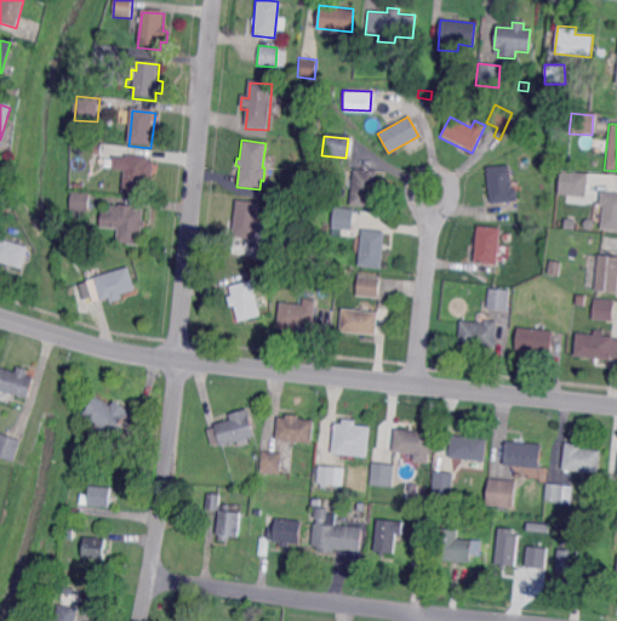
[(101,155),(92,154),(93,146),(102,147),(101,155)]
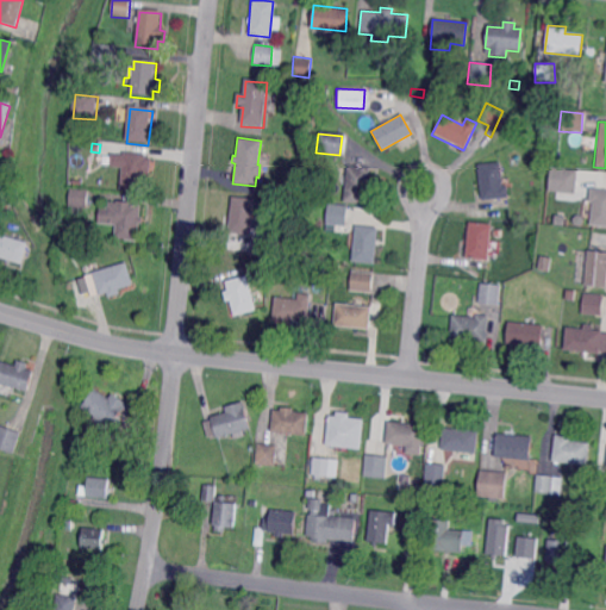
[(145,161),(151,161),(149,176),(144,176),(142,194),(119,192),(122,170),(110,169),(111,156),(124,157),(124,155),(145,156),(145,161)]
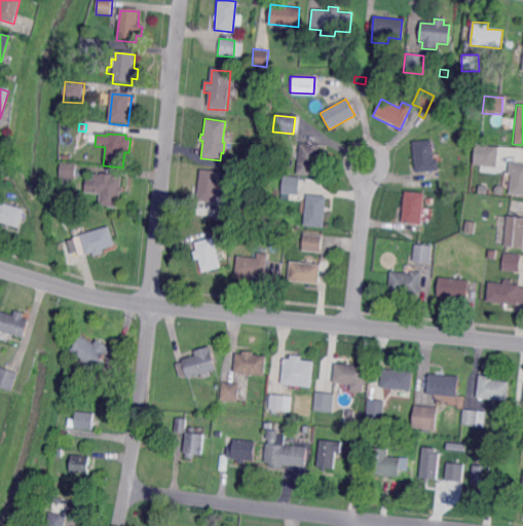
[(434,159),(437,159),(438,170),(415,172),(412,141),(432,139),(434,159)]
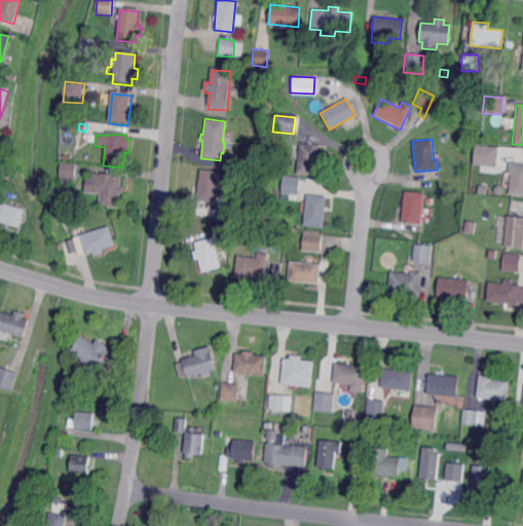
[(314,177),(295,175),(299,143),(319,146),(314,177)]
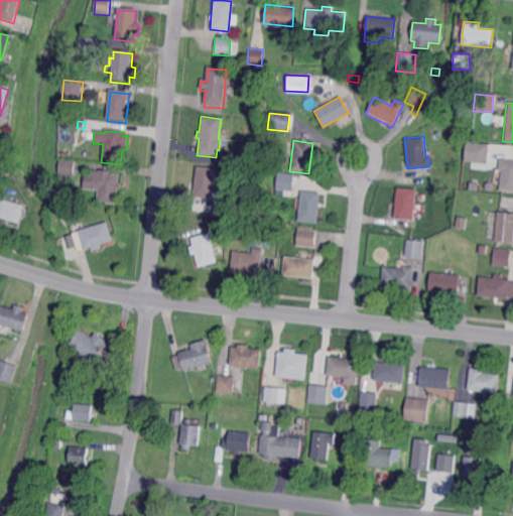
[(485,164),(468,162),(469,151),(465,151),(466,141),(488,144),(485,164)]
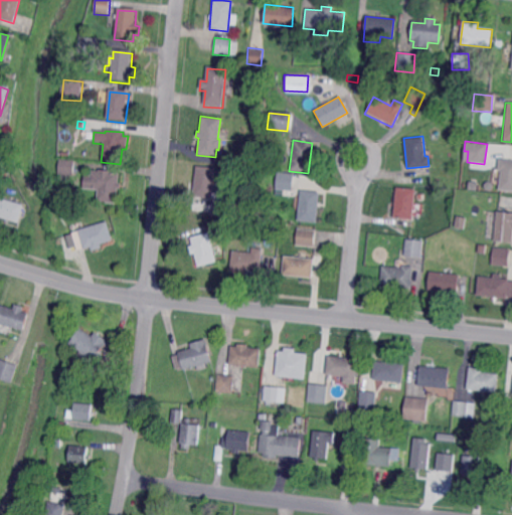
[(511,190),(498,189),(500,170),(497,170),(498,158),(511,159),(511,190)]
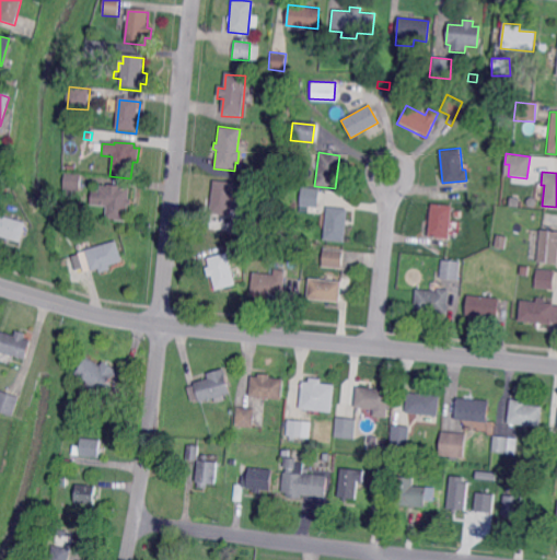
[(81,193),(65,191),(67,174),(83,176),(81,193)]
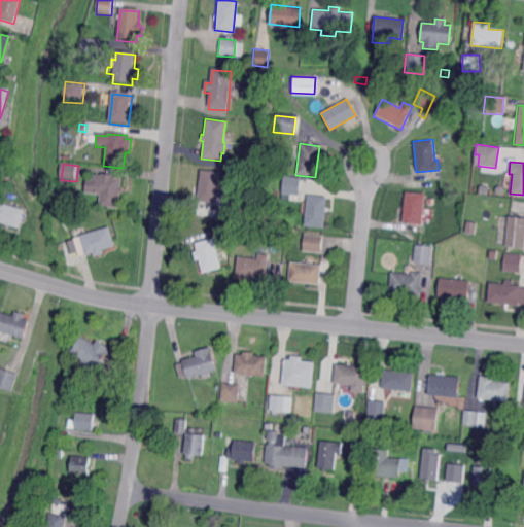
[(216,206),(197,204),(201,173),(220,175),(216,206)]
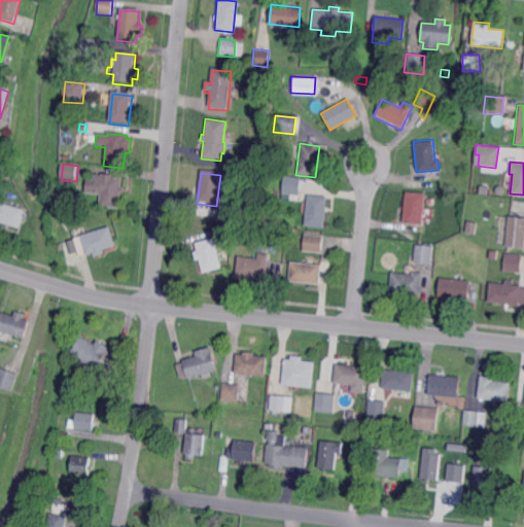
[(118,208),(99,206),(100,195),(92,194),(93,190),(88,189),(88,180),(94,180),(94,174),(123,177),(118,208)]
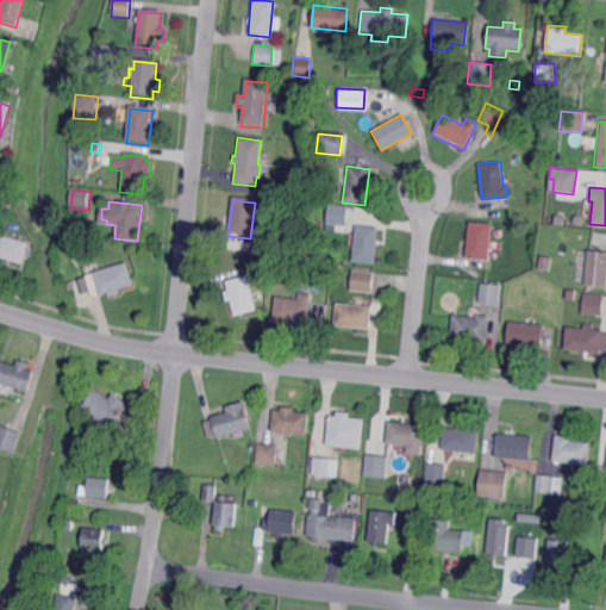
[(344,226),(325,225),(326,205),(347,206),(344,226)]
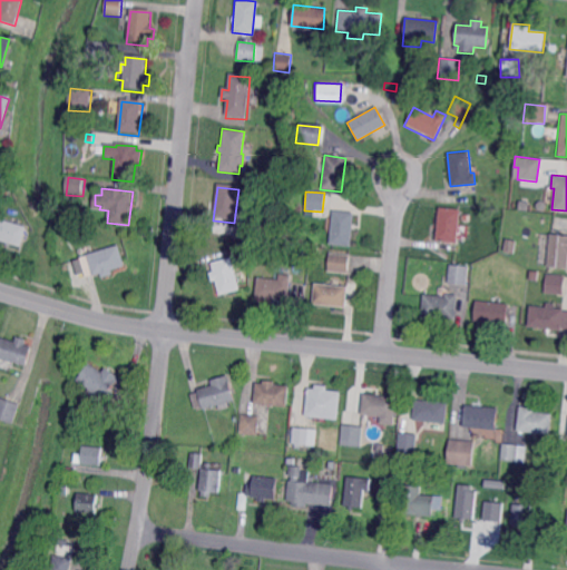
[(455,244),(433,242),(438,207),(459,209),(455,244)]
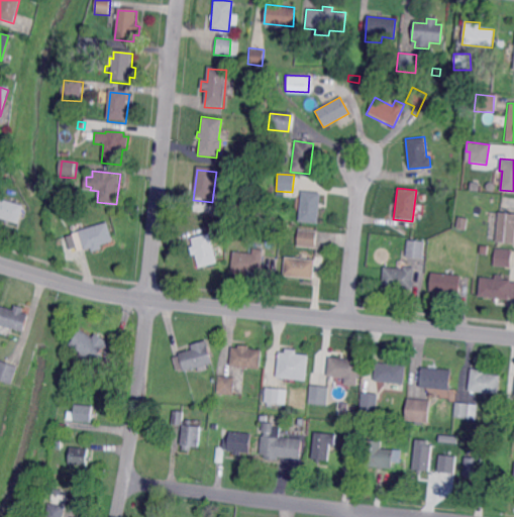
[(317,224),(297,222),(301,192),(320,194),(317,224)]
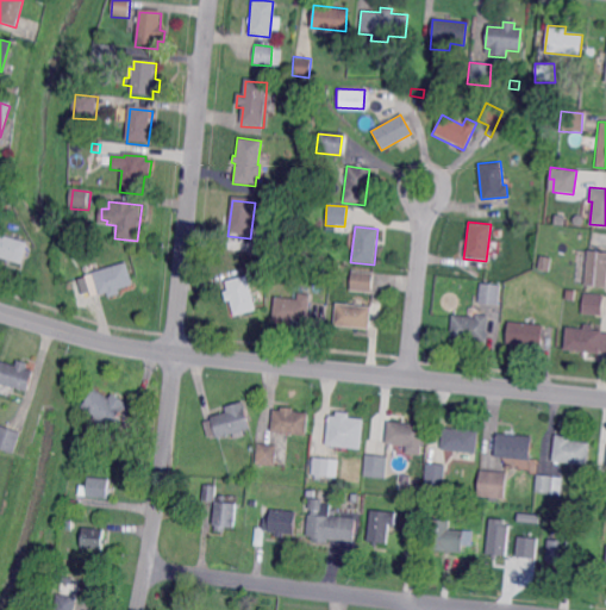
[(274,256),(258,255),(260,235),(276,236),(274,256)]
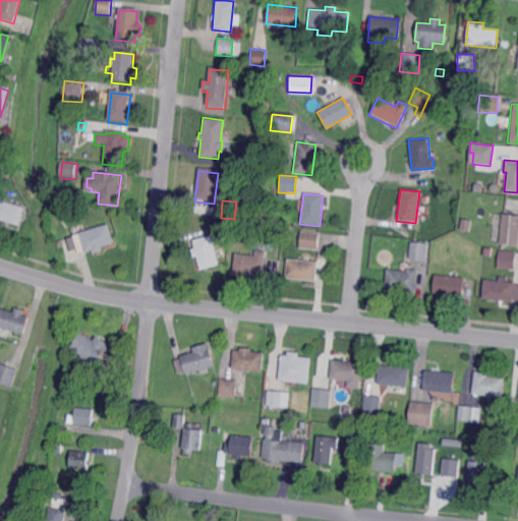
[(19,228),(0,221),(0,203),(24,210),(19,228)]
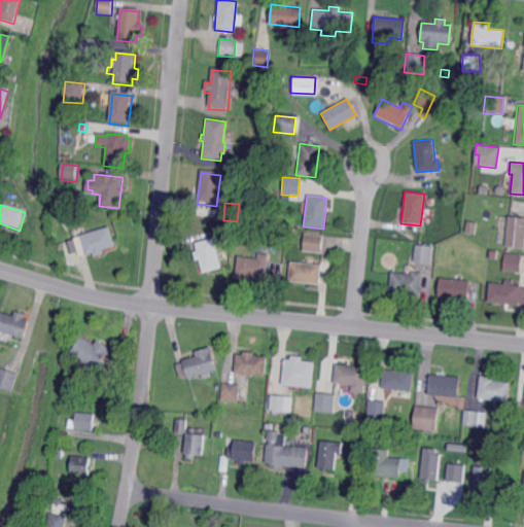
[(72,214),(65,214),(66,206),(73,207),(72,214)]
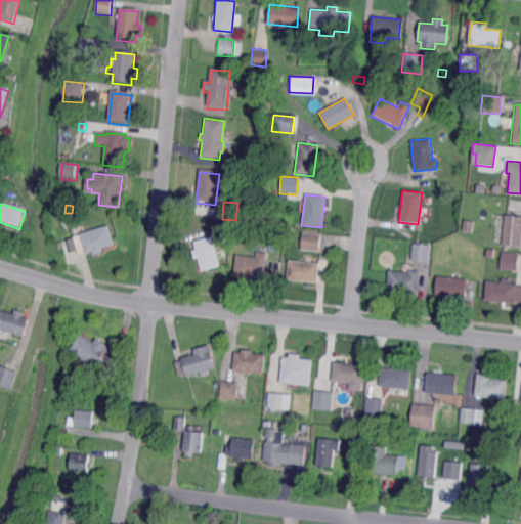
[(520,247),(502,245),(505,215),(520,216),(520,247)]
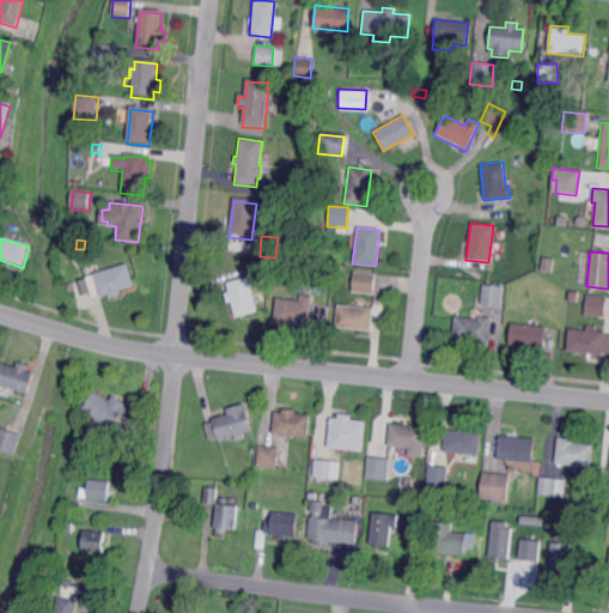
[(548,272),(541,271),(543,258),(550,259),(548,272)]
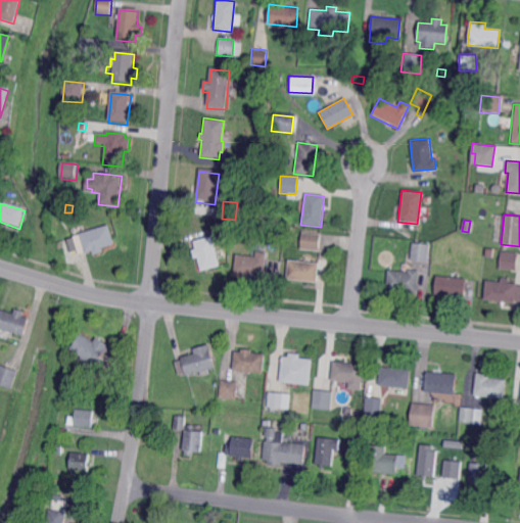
[(230,235),(223,235),(224,223),(231,223),(230,235)]
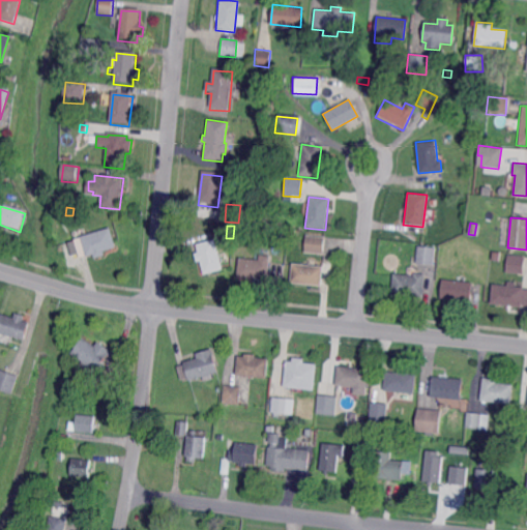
[(104,255),(94,258),(92,254),(85,256),(79,237),(109,228),(115,247),(103,252),(104,255)]
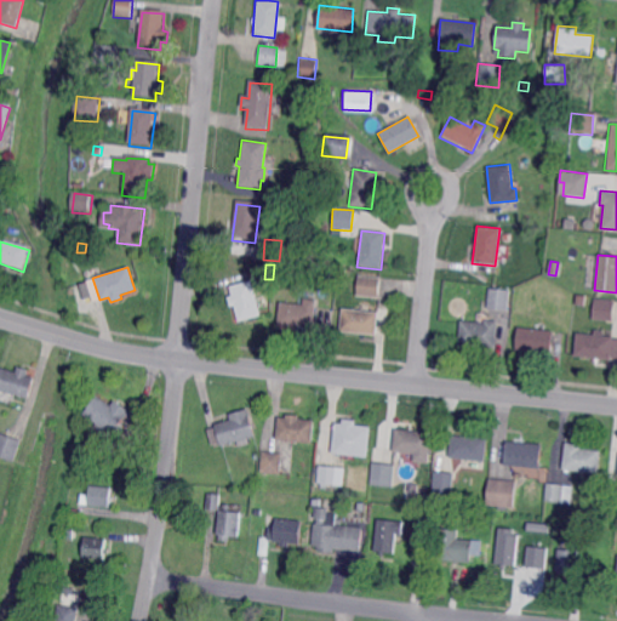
[(376,298),(355,296),(356,275),(378,278),(376,298)]
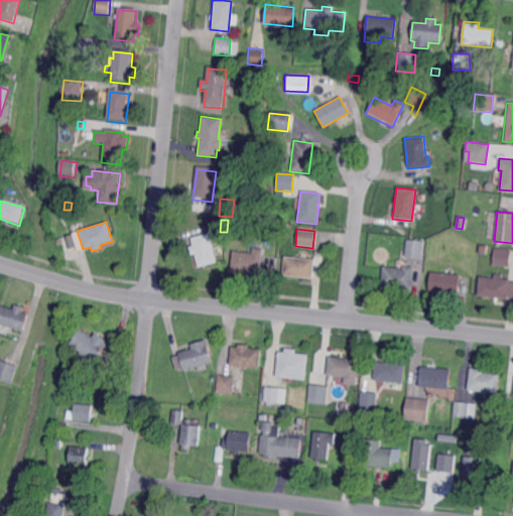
[(215,262),(198,267),(195,255),(188,256),(186,246),(191,245),(189,238),(208,234),(215,262)]
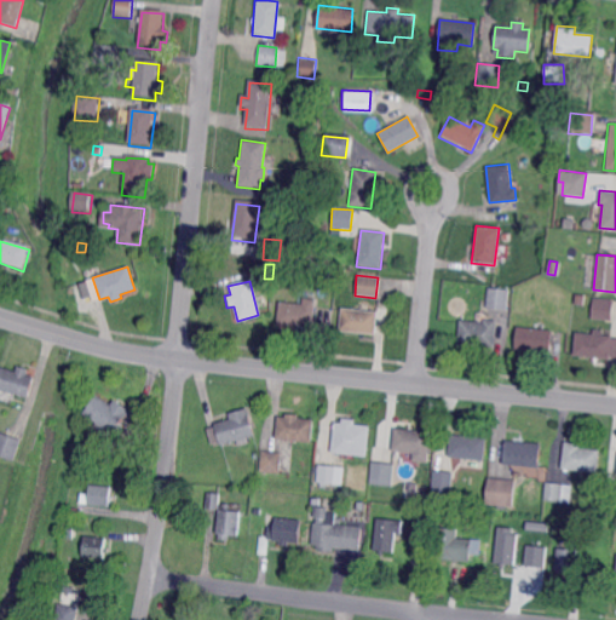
[(505,311),(483,309),(485,288),(507,291),(505,311)]
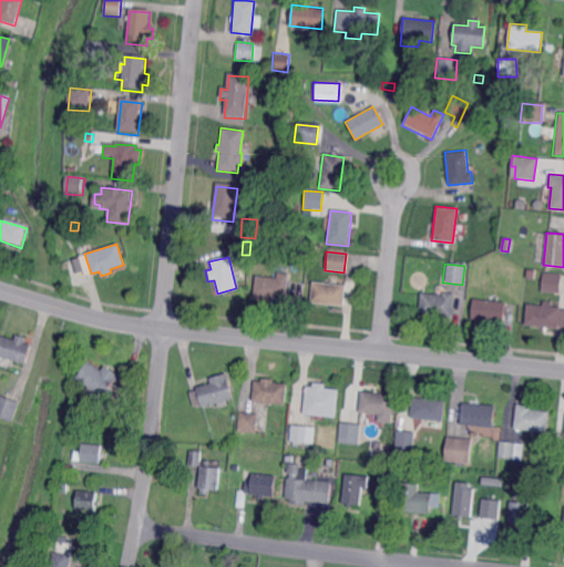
[(285,300),(253,297),(255,276),(276,278),(277,272),(288,274),(285,300)]
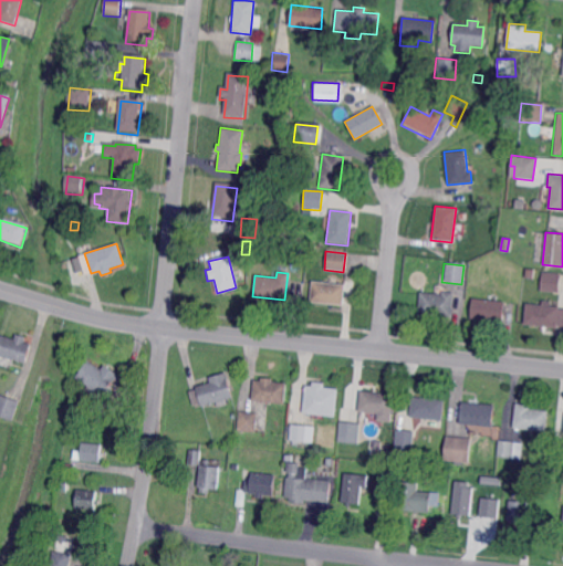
[(559,292),(539,291),(541,272),(560,273),(559,292)]
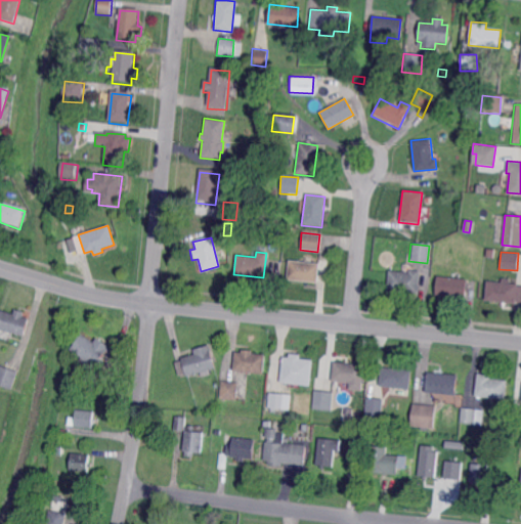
[(317,282),(286,278),(289,259),(319,263),(317,282)]
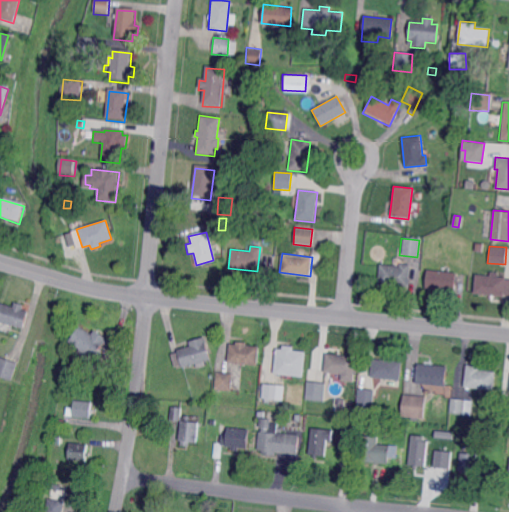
[(407,287),(376,284),(378,265),(398,267),(398,264),(409,265),(407,287)]
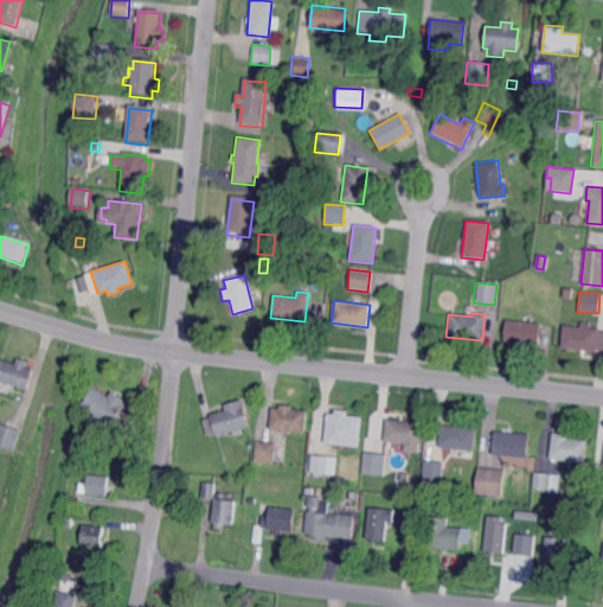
[(538,345),(502,342),(505,319),(540,323),(538,345)]
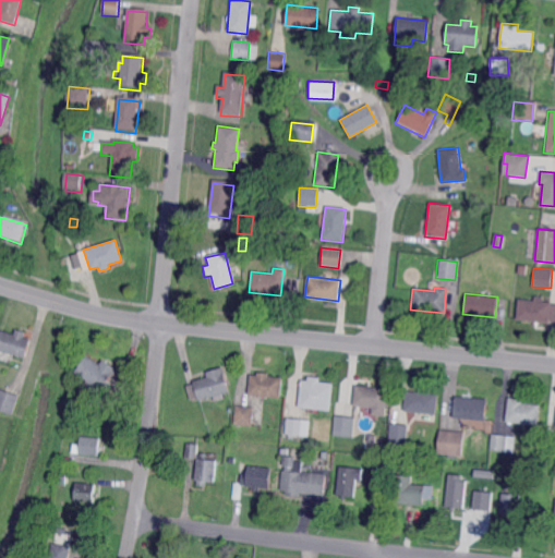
[(542,302),(551,302),(551,304),(554,304),(554,320),(549,320),(549,323),(516,320),(518,299),(533,300),(533,295),(543,296),(542,302)]
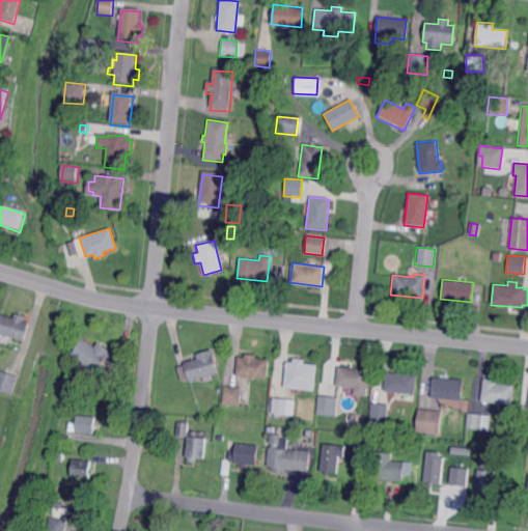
[(23,323),(28,324),(24,341),(0,335),(0,316),(15,319),(16,315),(24,317),(23,323)]
